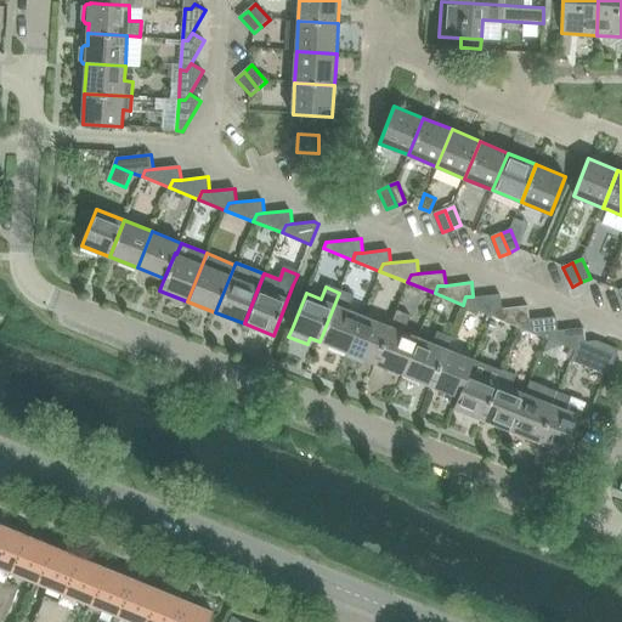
[(320,341),(348,352),(362,316),(348,310),(352,298),(339,293),(320,341)]
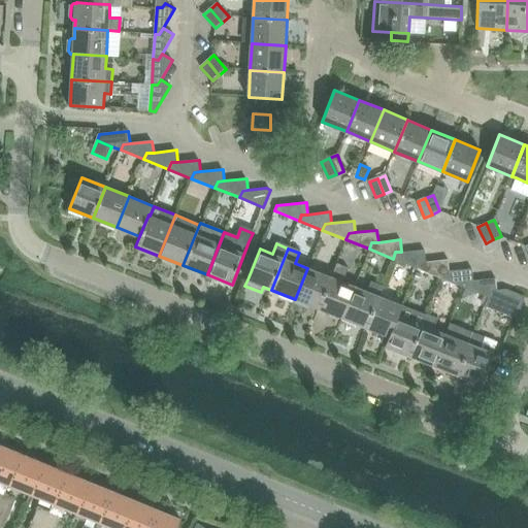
[(393,259),(418,268),(421,261),(426,261),(424,249),(401,252),(395,252),(393,259)]
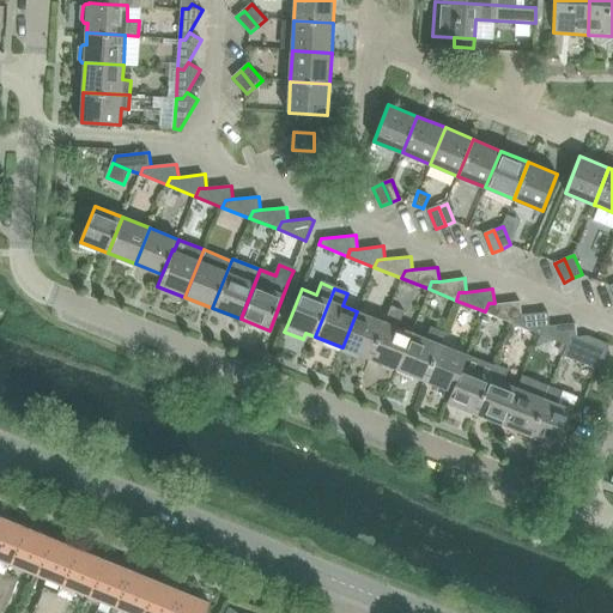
[(485,311),(511,322),(514,316),(521,315),(520,301),(495,303),(489,303),(485,311)]
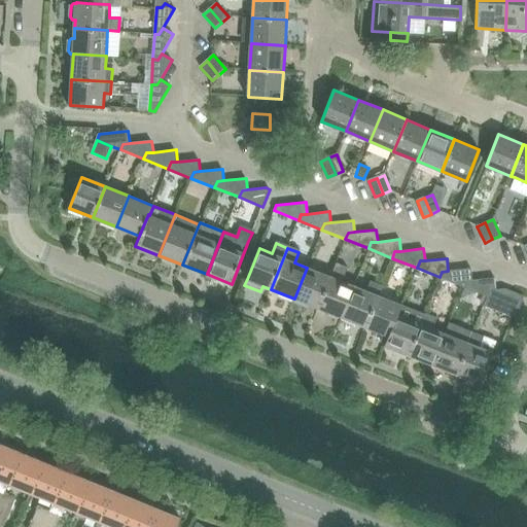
[(317,308),(341,317),(353,286),(342,281),(347,270),(335,265),(330,277),(317,308)]
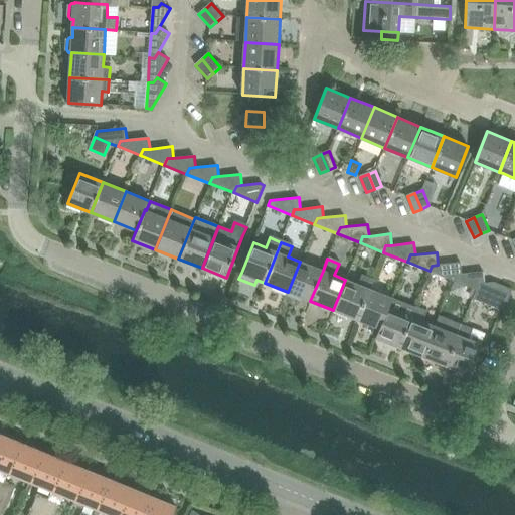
[(288,292),(310,301),(323,271),(300,262),(288,292)]
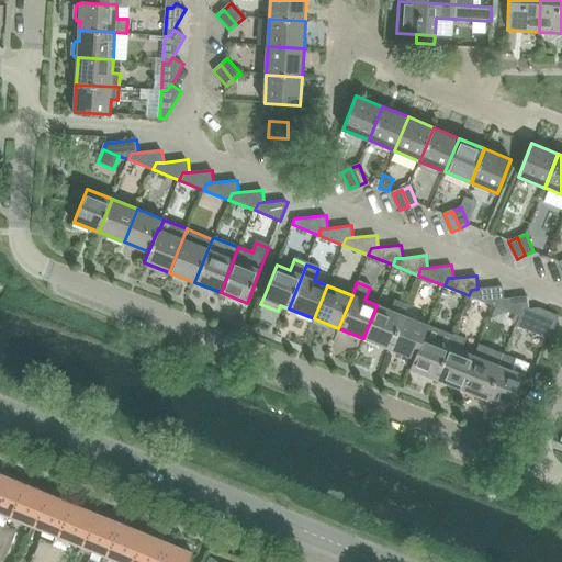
[(469,295),(494,305),(496,301),(504,300),(502,285),(478,289),(471,290),(469,295)]
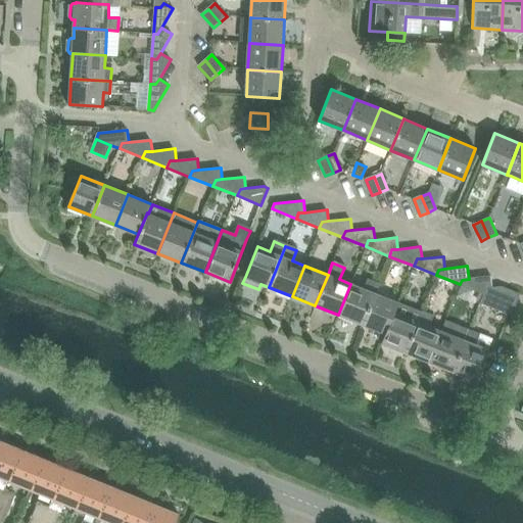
[(460,284),(483,294),(485,288),(492,287),(490,276),(469,279),(462,280),(460,284)]
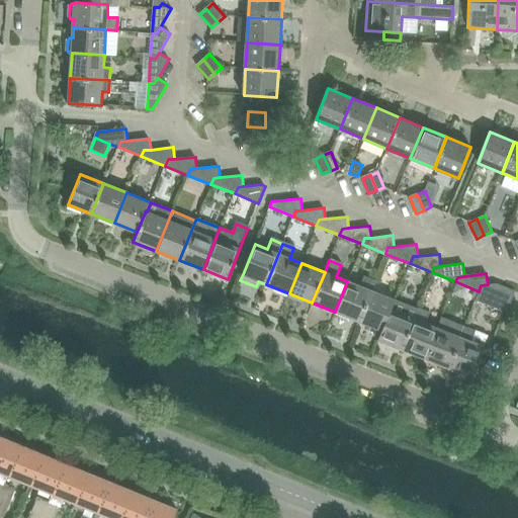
[(358,321),(370,290),(373,282),(362,277),(359,286),(347,281),(335,312),(358,321)]
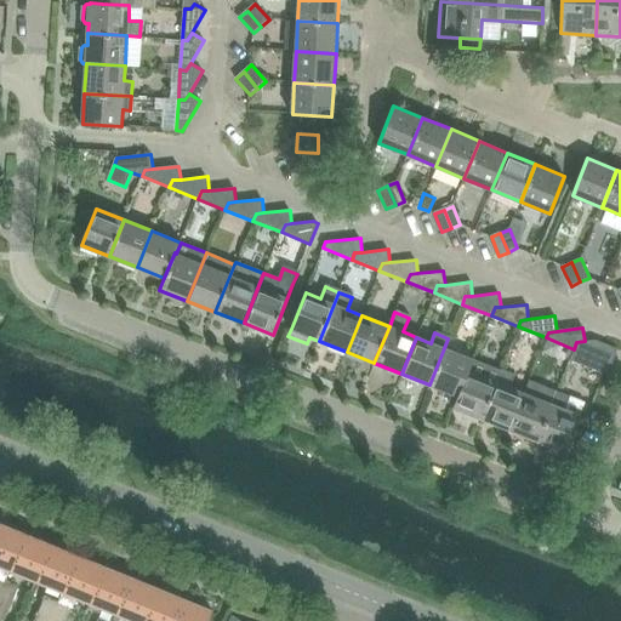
[(576,342),(574,349),(569,360),(608,376),(619,349),(596,340),(585,341),(576,342)]
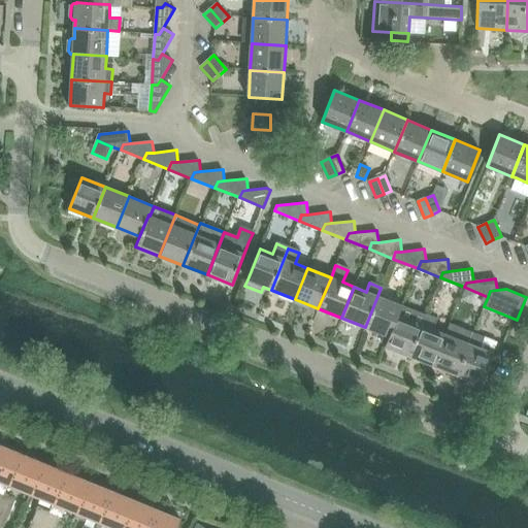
[(365,327),(389,336),(397,316),(398,316),(402,305),(377,296),(365,327)]
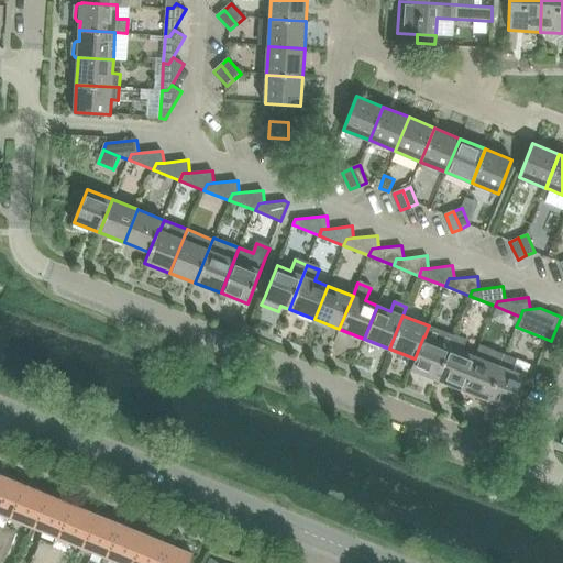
[(410,368),(435,379),(453,335),(429,326),(424,337),(423,337),(415,359),(410,368)]
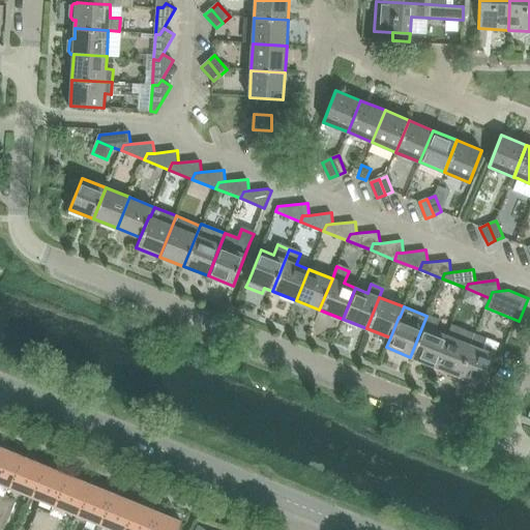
[(410,357),(434,366),(446,335),(436,331),(439,321),(427,316),(410,357)]
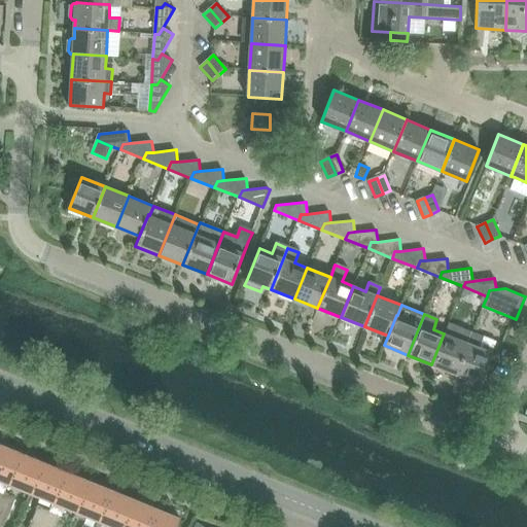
[(431,364),(455,374),(472,330),(462,326),(457,336),(446,331),(444,334),(431,364)]
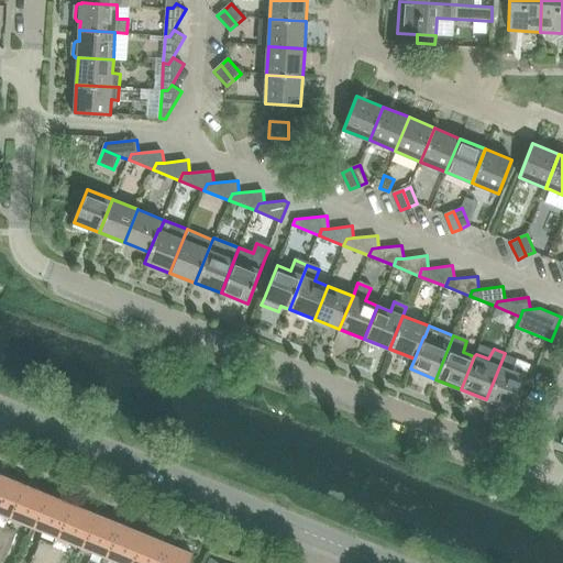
[(505,353),(486,399),(512,410),(526,377),(510,371),(516,359),(505,353)]
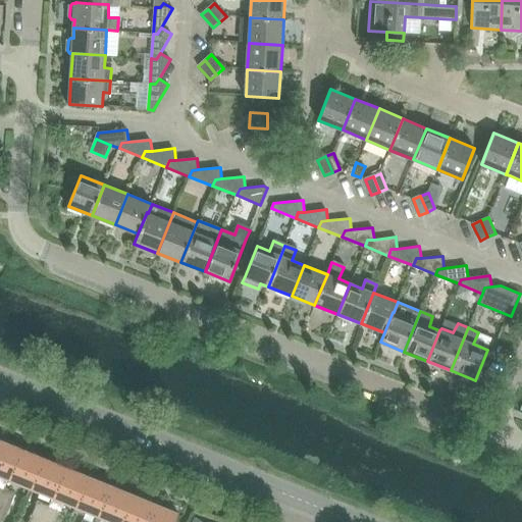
[(0,475),(8,479),(20,450),(0,440),(0,475)]
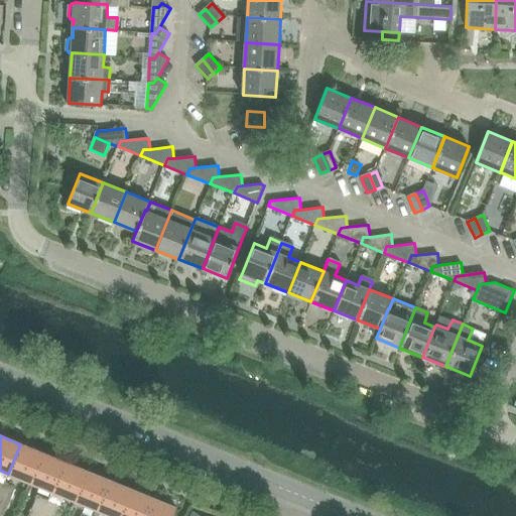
[(20,444),(8,474),(19,479),(30,483),(42,454),(20,444)]
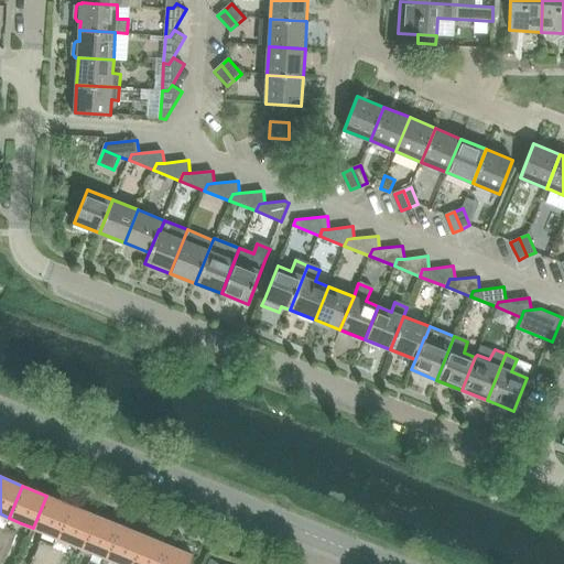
[(33,528),(57,538),(71,506),(46,496),(33,528)]
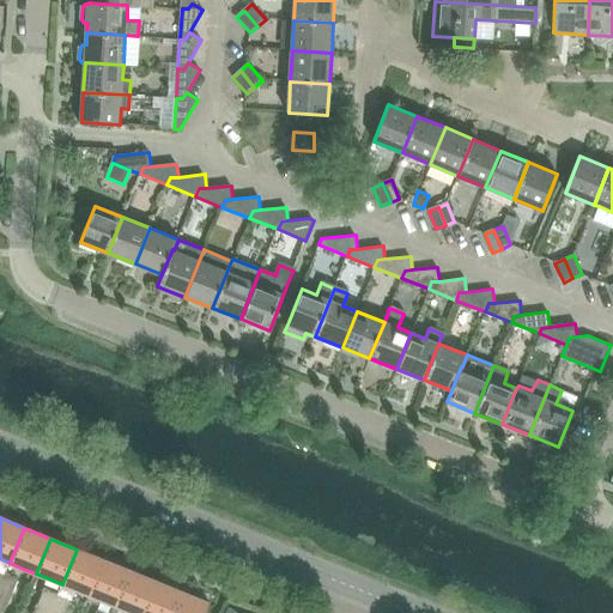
[(62,584),(89,595),(103,560),(77,550),(62,584)]
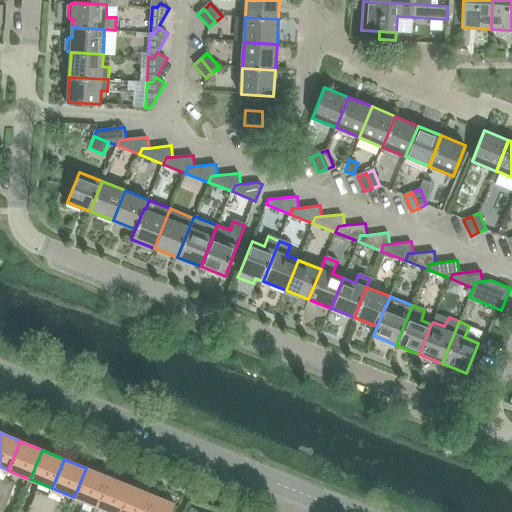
[(74,497),(72,501),(81,505),(82,501),(96,506),(108,477),(86,468),(74,497)]
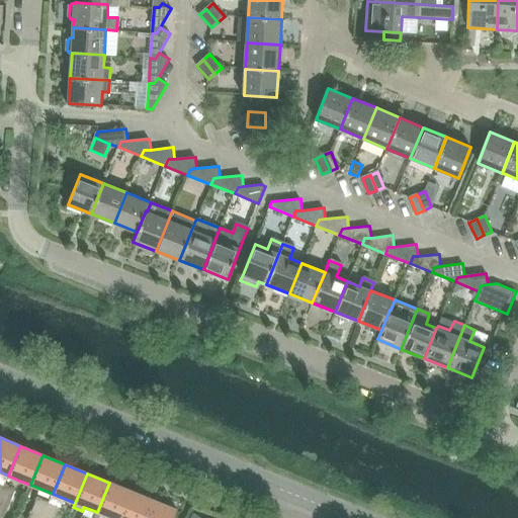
[(97,512),(94,517),(107,517),(108,517),(110,517),(119,517),(132,492),(109,483),(97,512)]
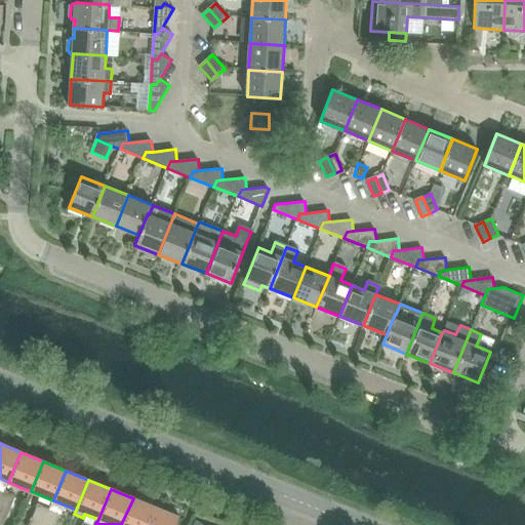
[(0,524),(3,524),(15,496),(4,492),(0,500),(0,524)]
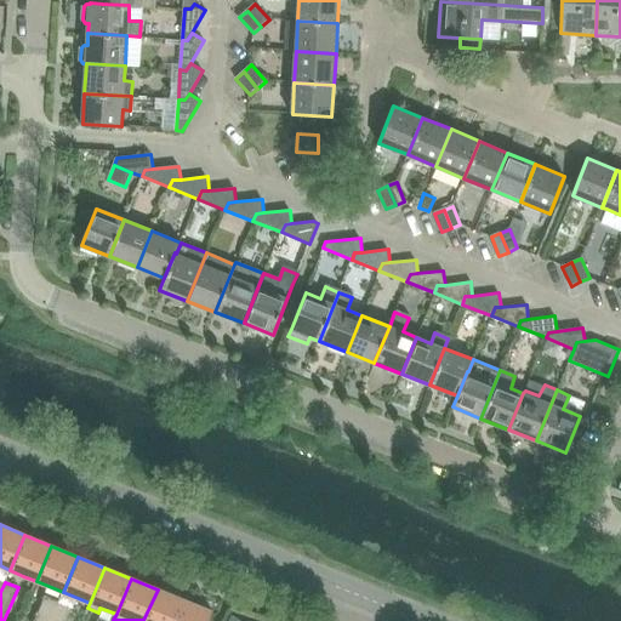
[(143,620),(175,620),(184,600),(158,590),(143,620)]
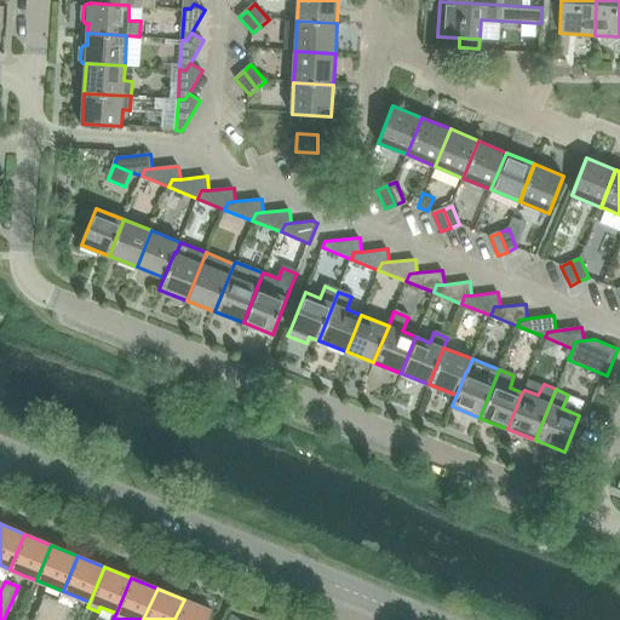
[(34,619),(50,619),(58,603),(45,597),(34,619)]
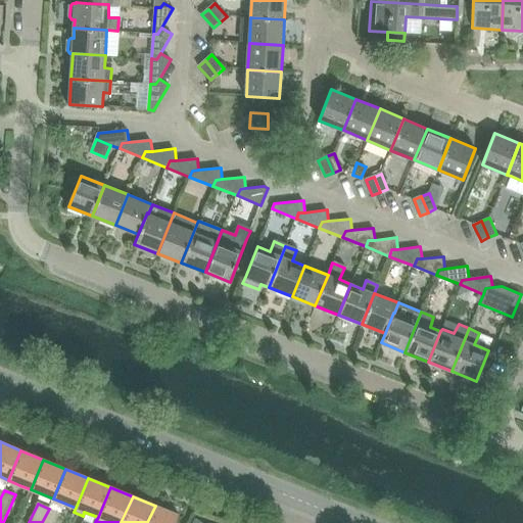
[(175,522),(178,515),(155,506),(147,522),(175,522)]
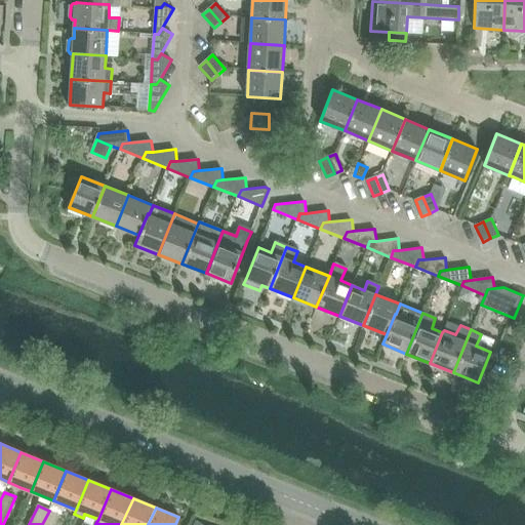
[(49,511),(42,524),(55,524),(61,515),(49,511)]
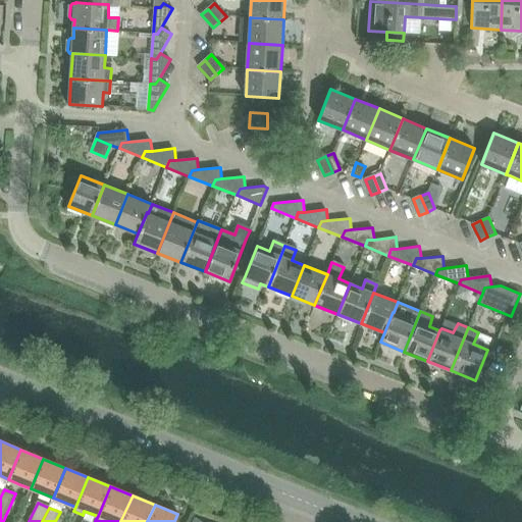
All buildings are outlined.
